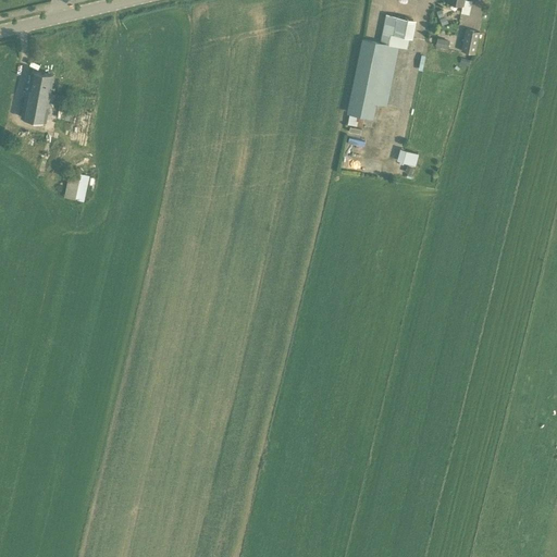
[(462,4),(461,12),(469,13),(471,0),(447,0),(447,1),(462,4)]
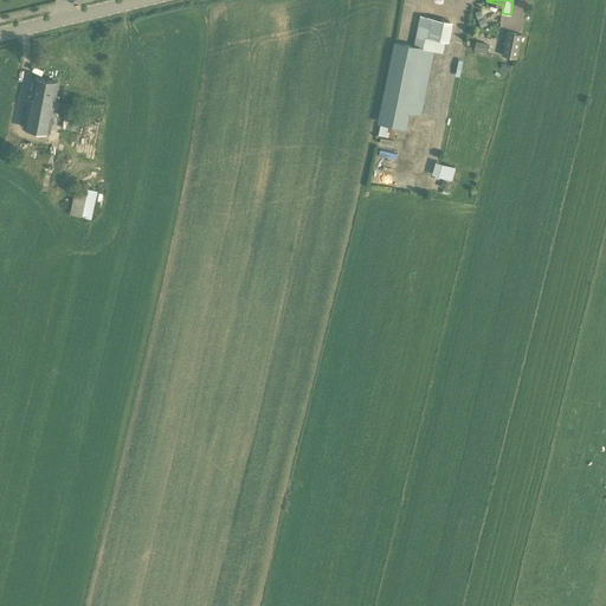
[(380,123),(397,127),(406,128),(410,113),(421,115),(437,39),(449,42),(452,21),(419,14),(413,45),(394,42),(378,122),(380,123)]
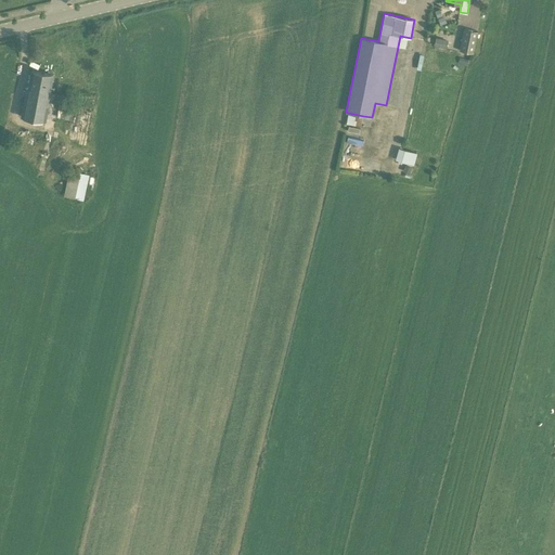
[(464,28),(460,49),(474,52),(477,30),(464,28)]
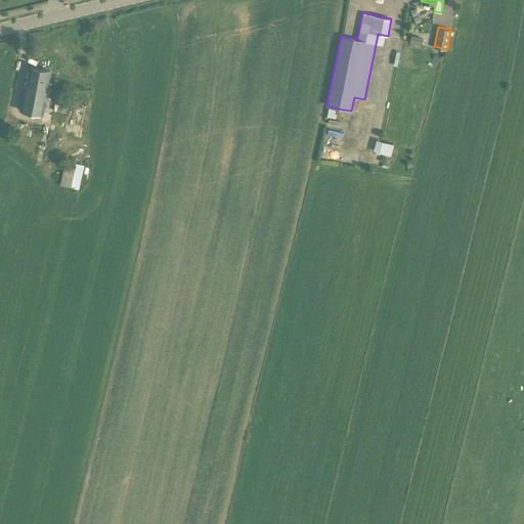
[(48,85),(47,85),(50,70),(30,67),(27,81),(26,81),(19,110),(43,114),(55,117),(56,112),(68,114),(69,101),(63,100),(66,92),(52,89),(51,98),(46,97),(48,85)]
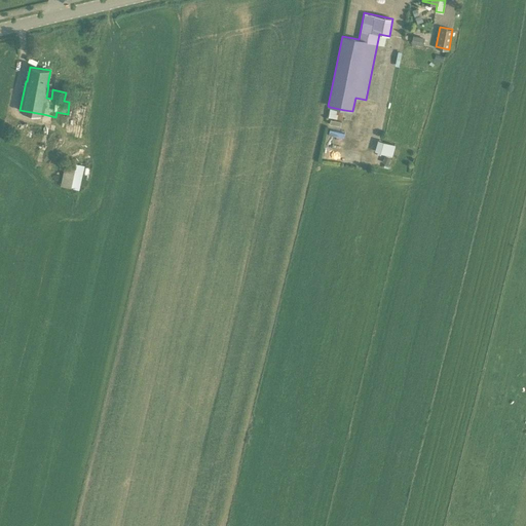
[(342,120),(344,110),(330,107),(328,117),(342,120)]
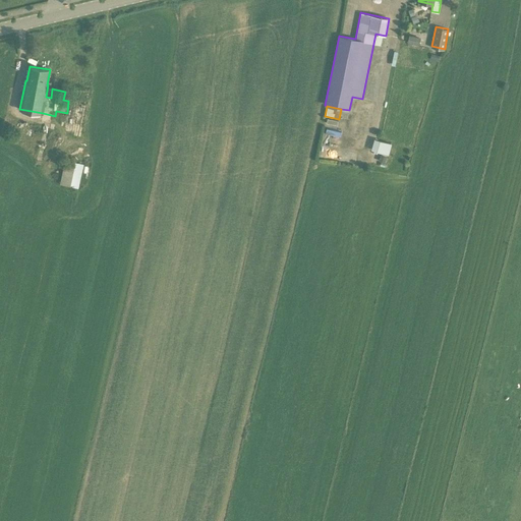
[(34,121),(27,120),(23,139),(30,140),(34,121)]
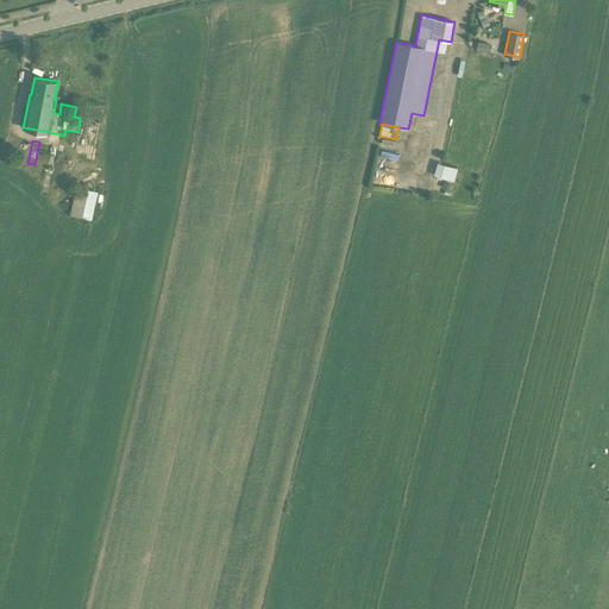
[(45,176),(52,177),(56,161),(49,159),(45,176)]
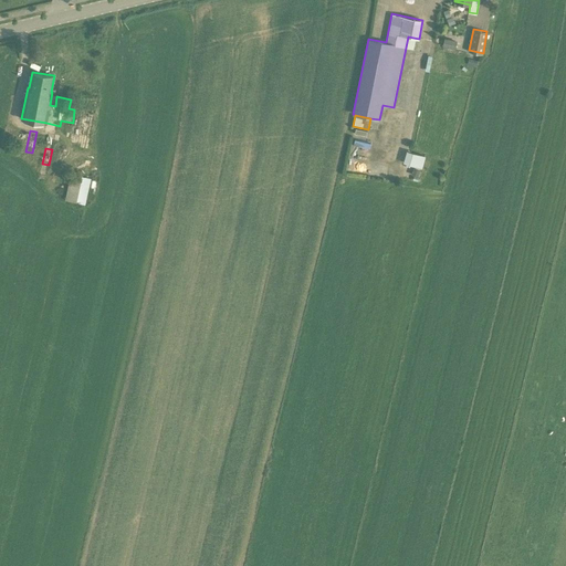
[(401,161),(421,168),(425,155),(405,149),(401,161)]
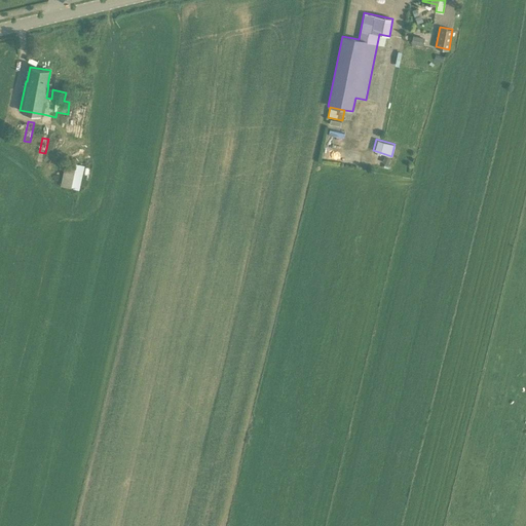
[(79,189),(84,166),(66,162),(61,186),(72,188),(79,189)]
